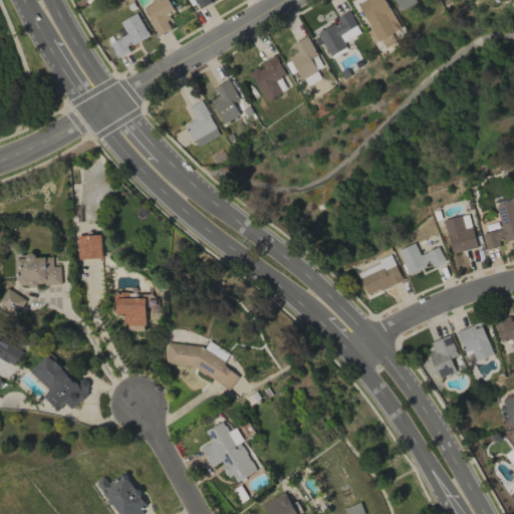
[(157,35),(172,27),(165,13),(173,9),(168,0),(151,0),(153,2),(143,7),(157,35)]
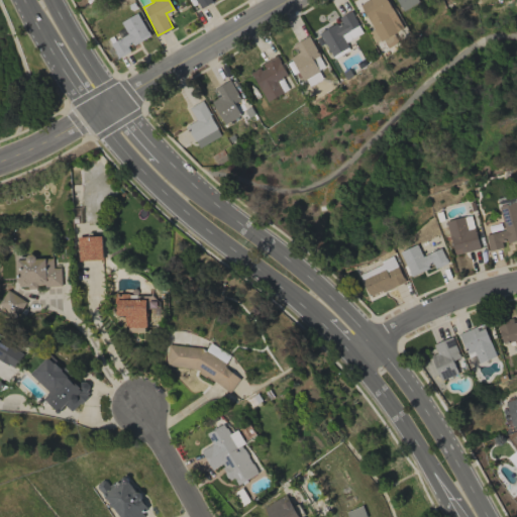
[(195,0),(199,8),(213,2),(211,0),(195,0)]
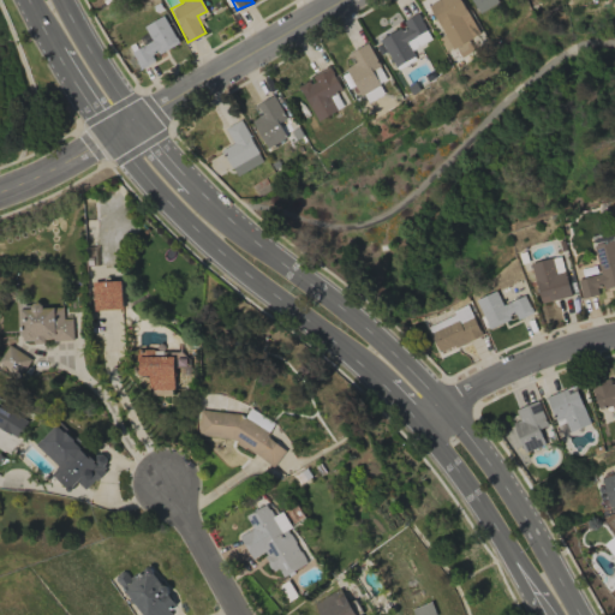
[(452,48),(479,34),(460,0),(436,0),(429,5),(452,48)]
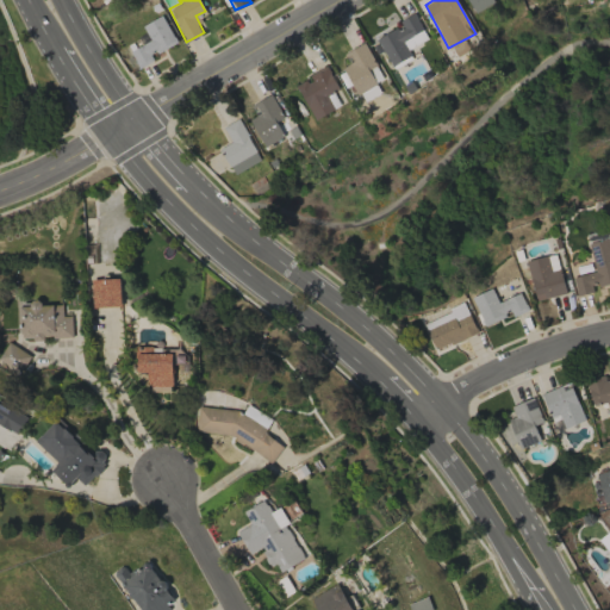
[(467,0),(475,13),(495,2),(493,0),(467,0)]
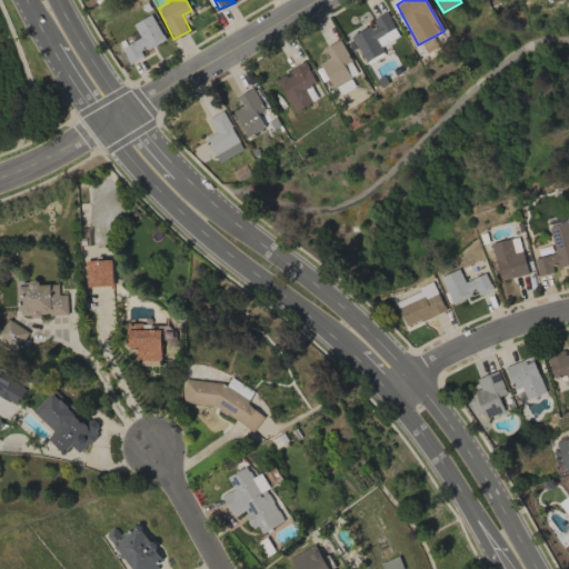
[(351,37),(366,62),(383,52),(380,47),(399,36),(386,11),(372,19),(375,23),(351,37)]
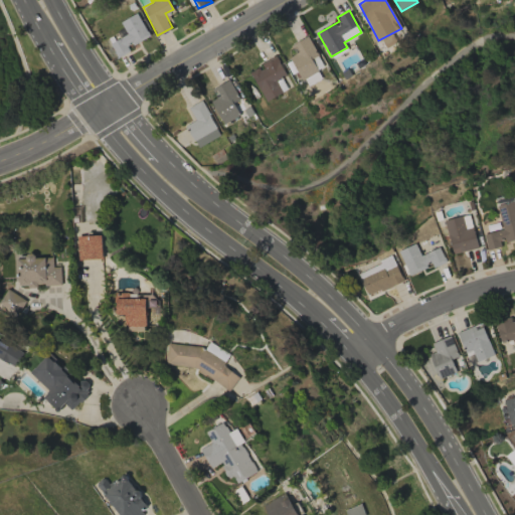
[(149,36),(136,13),(120,22),(126,34),(110,43),(117,57),(131,50),(128,47),(149,36)]
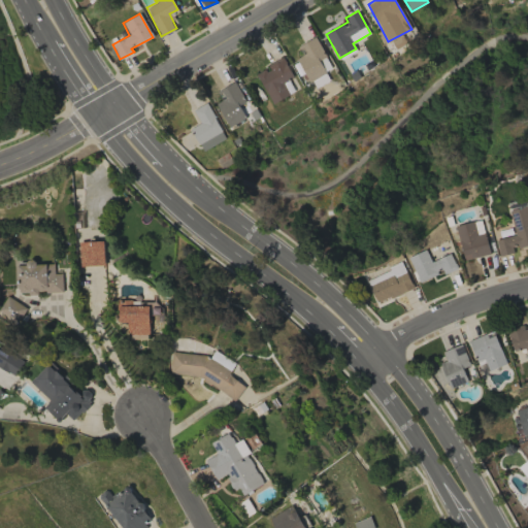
[(298,45),(303,54),(295,58),(308,81),(332,68),(315,36),(298,45)]
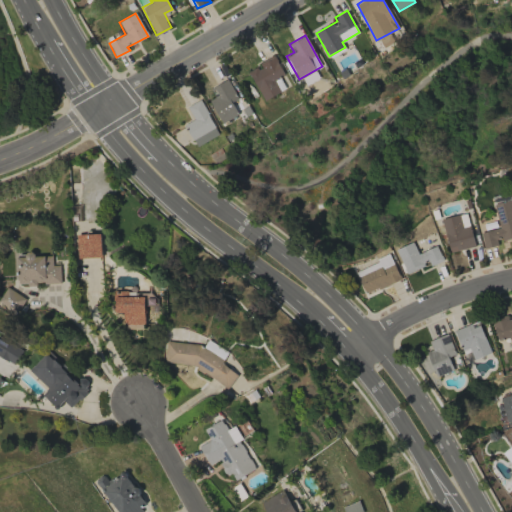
[(258,63),(260,65),(248,72),(264,100),(285,89),(279,77),(284,74),(273,55),(258,63)]
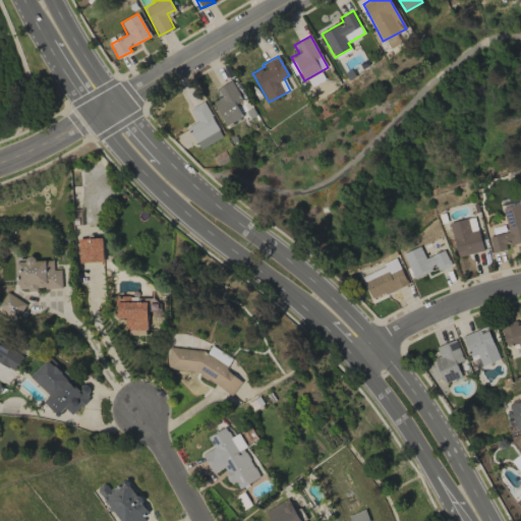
[(221,98),(214,101),(224,125),(242,117),(236,103),(241,101),(233,80),(217,88),(221,98)]
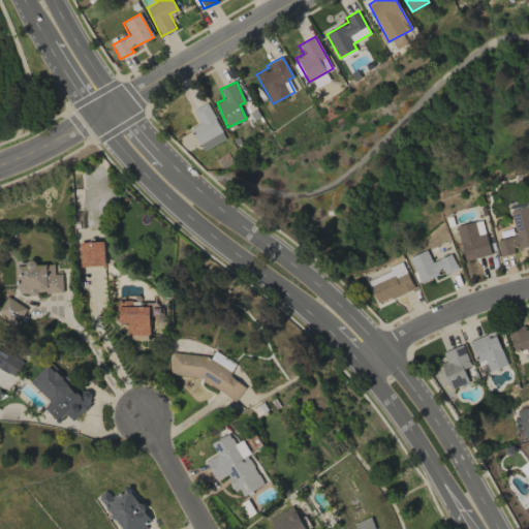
[(192,110),(199,125),(191,128),(201,151),(225,139),(208,102),(192,110)]
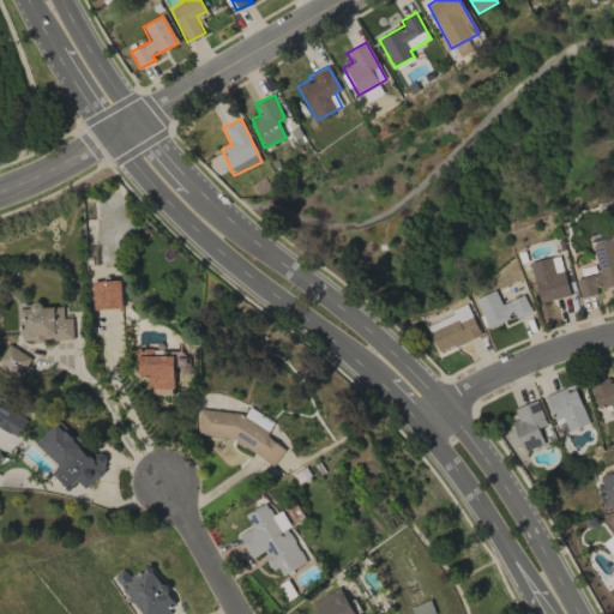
[(599,274),(576,278),(581,298),(597,294),(597,289),(613,286),(613,238),(591,244),(599,274)]
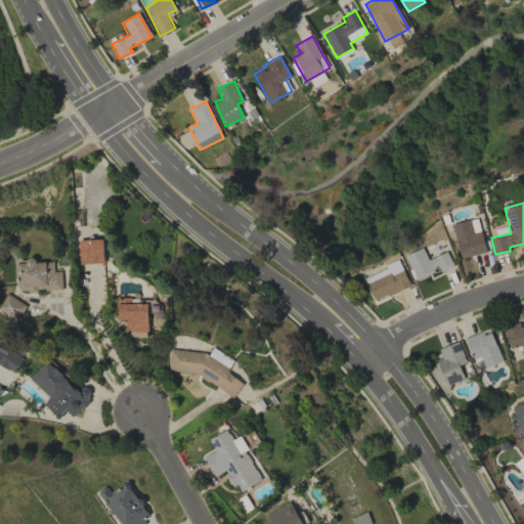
[(451,224),(461,256),(467,254),(468,256),(486,251),(476,217),(451,224)]
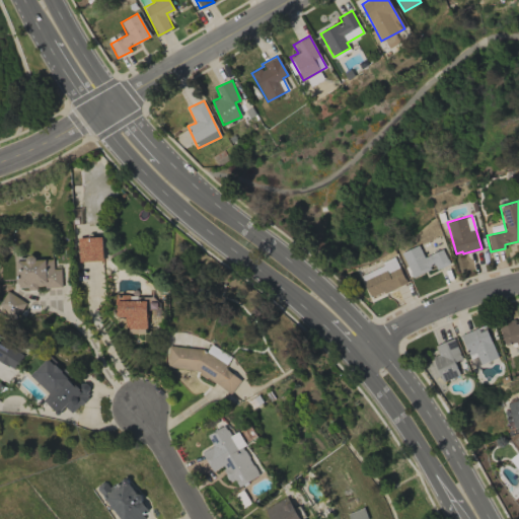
[(78,262),(102,261),(101,236),(77,237),(78,262)]
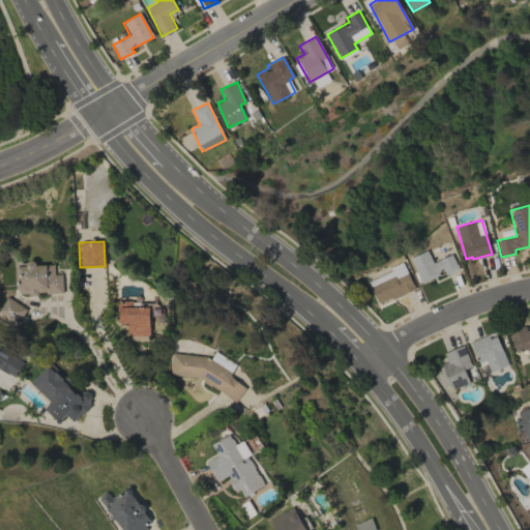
[(458,270),(452,255),(432,262),(428,251),(410,257),(419,282),(444,273),(445,274),(458,270)]
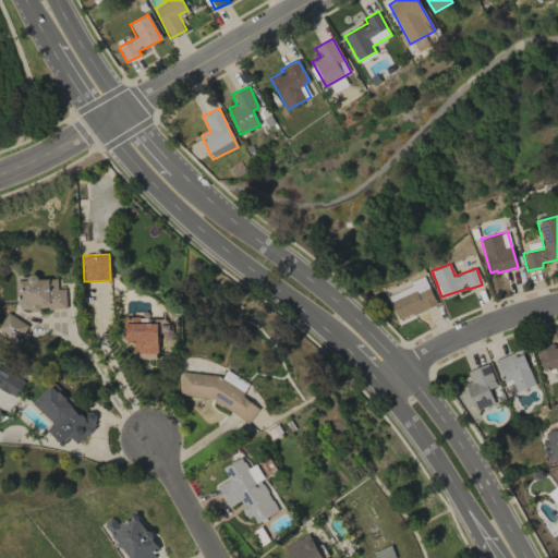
[(20,311),(67,308),(65,289),(58,289),(57,278),(37,279),(37,276),(19,276),(20,311)]
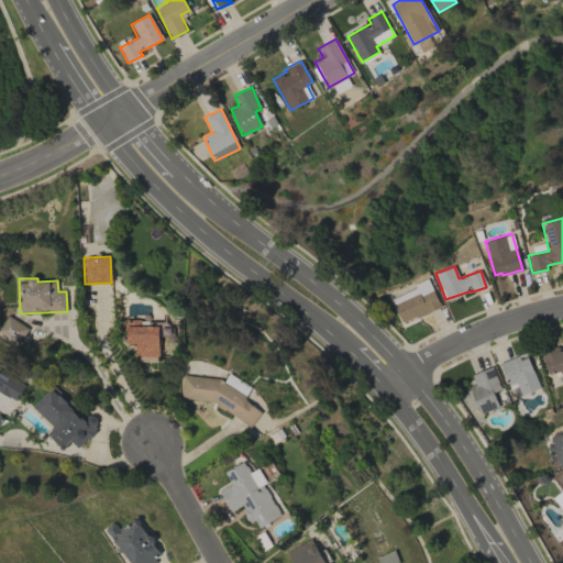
[(401,323),(440,307),(429,282),(390,298),(401,323)]
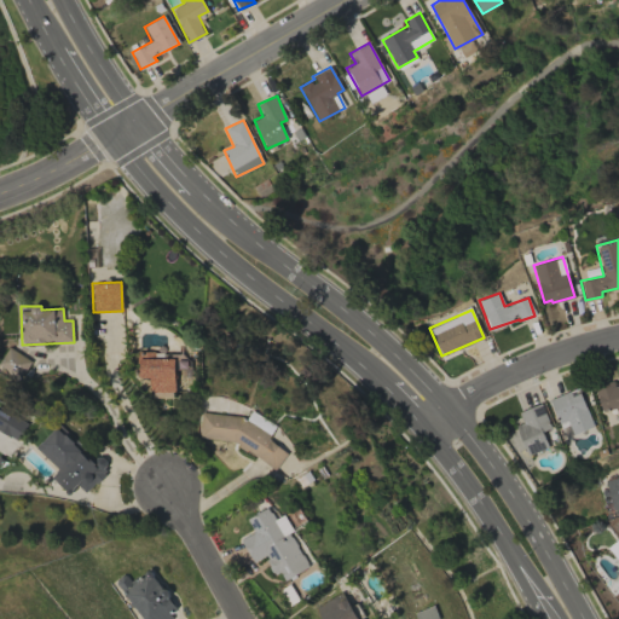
[(0,365),(19,379),(30,362),(9,347),(0,360),(0,365)]
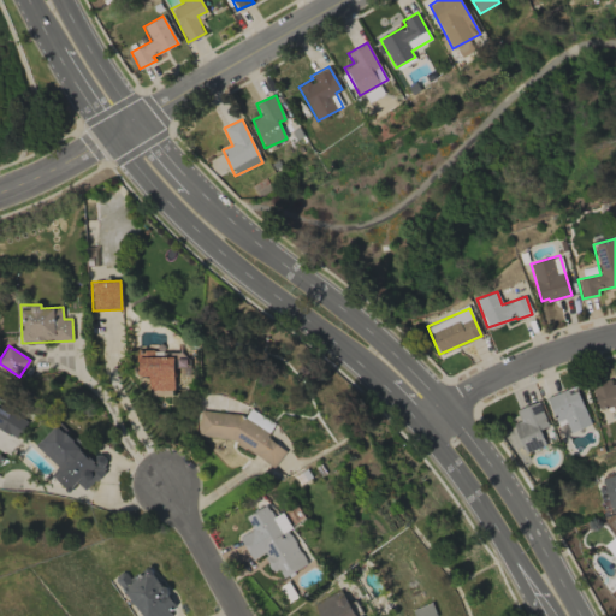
[(148,389),(173,389),(173,357),(161,357),(161,350),(137,349),(136,377),(149,377),(148,389)]
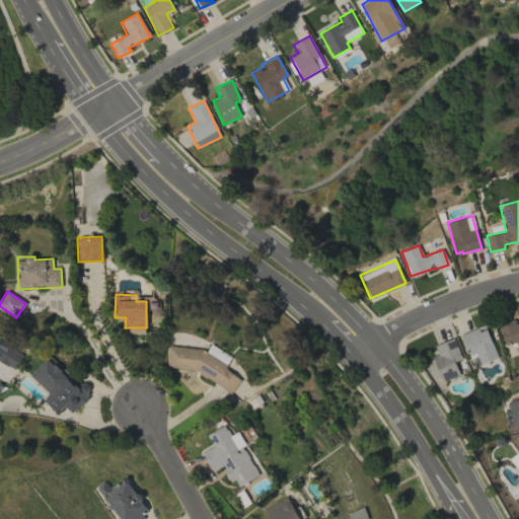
[(518,354),(518,318),(516,319),(499,323),(504,344),(516,342),(518,354)]
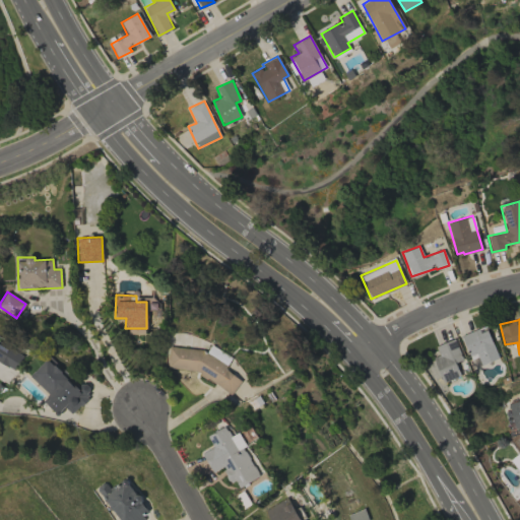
[(480,365),(497,360),(488,326),(461,334),(469,361),(478,358),(480,365)]
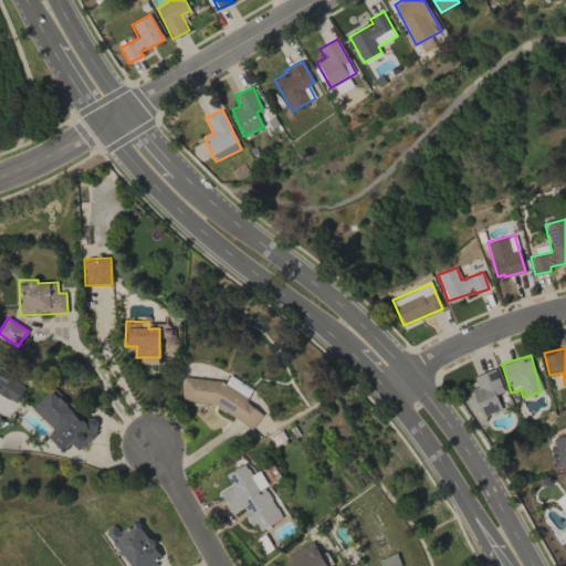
[(504,391),(495,368),(474,377),(478,387),(472,389),(482,416),(502,409),(495,394),(504,391)]
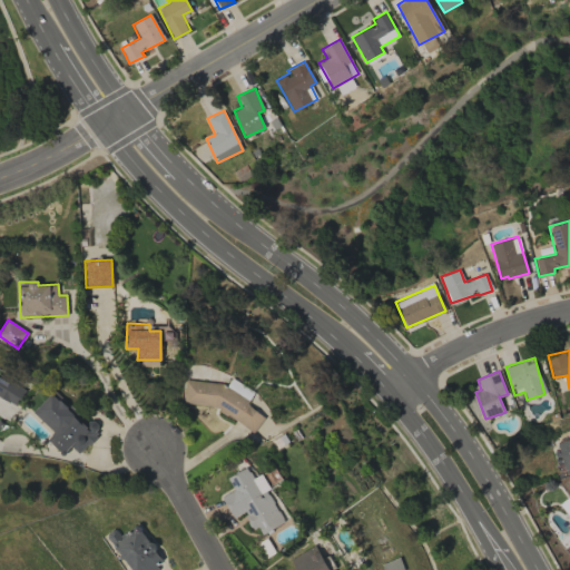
[(0,395),(18,405),(26,390),(0,375),(0,395)]
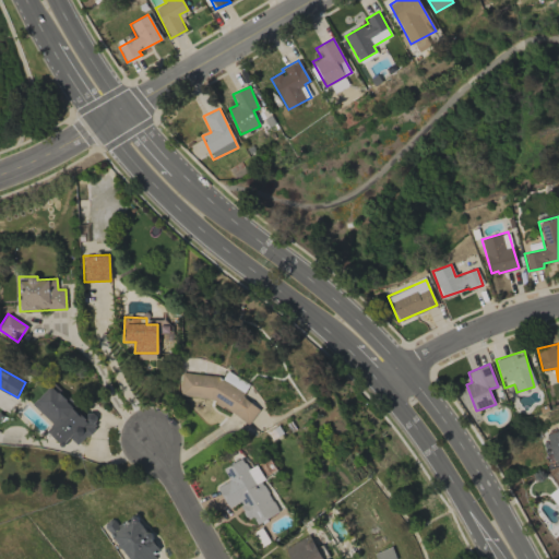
[(181,372),(179,394),(206,397),(221,407),(224,407),(249,425),(260,408),(241,396),(251,382),(244,381),(228,370),(224,377),(181,372)]
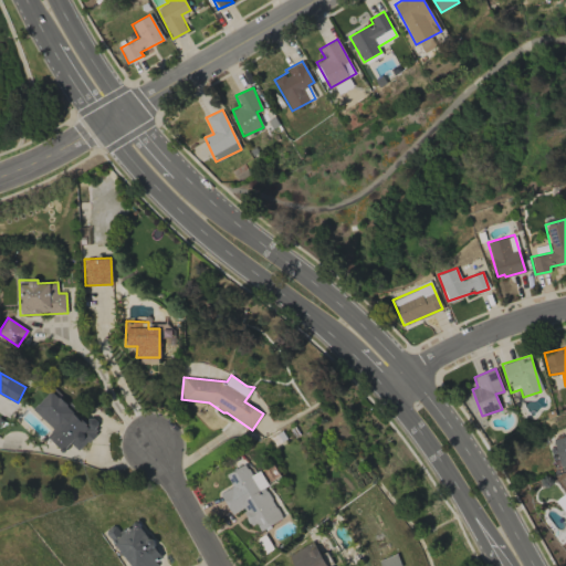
[(33,409),(53,429),(48,436),(63,451),(71,443),(75,448),(94,429),(53,389),(33,409)]
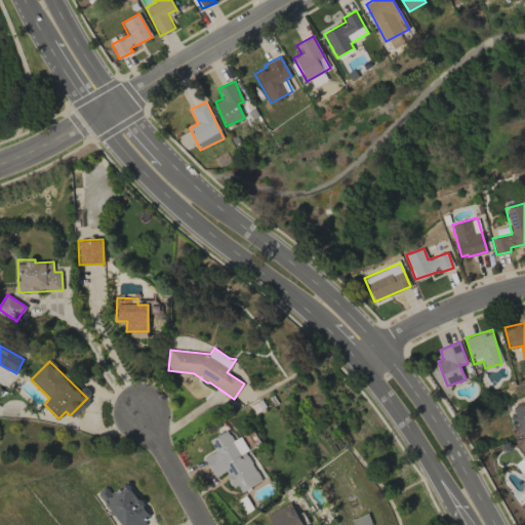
[(204,457),(214,477),(224,472),(232,487),(237,484),(241,492),(263,481),(246,451),(249,449),(242,436),(234,440),(229,430),(209,440),(215,451),(204,457)]
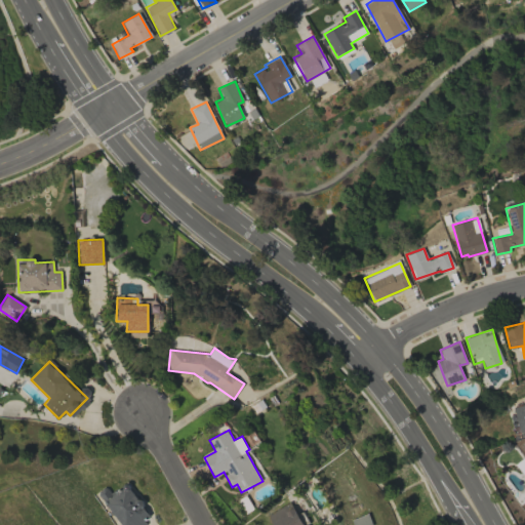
[(121,524),(120,524),(143,524),(153,518),(127,483),(113,494),(107,486),(97,492),(121,524)]
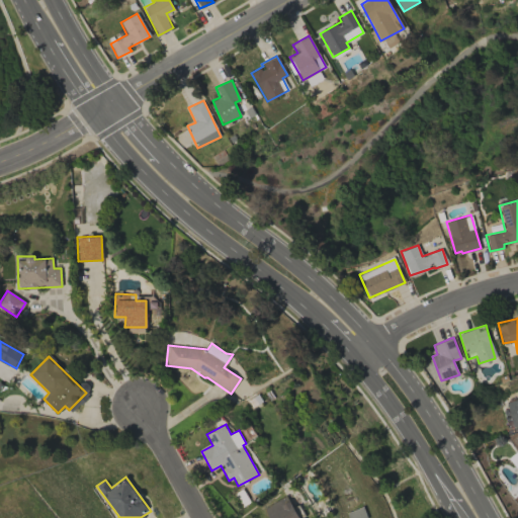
[(299,517),(288,495),(263,508),(268,517),(299,517)]
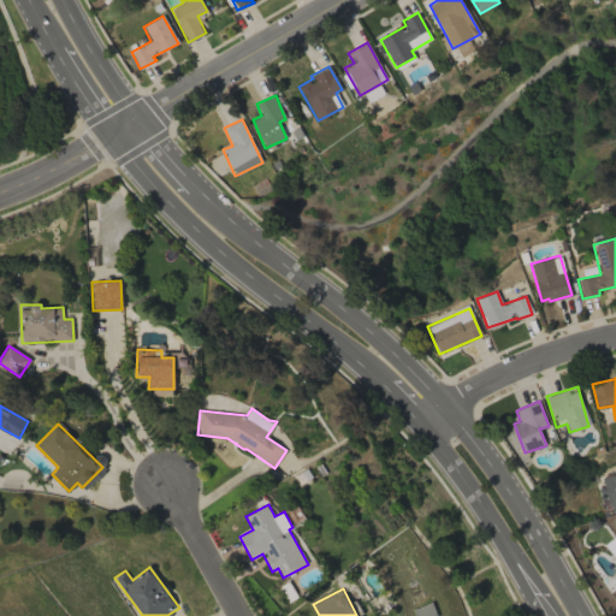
[(413,609),(414,615),(437,615),(432,602),(413,609)]
